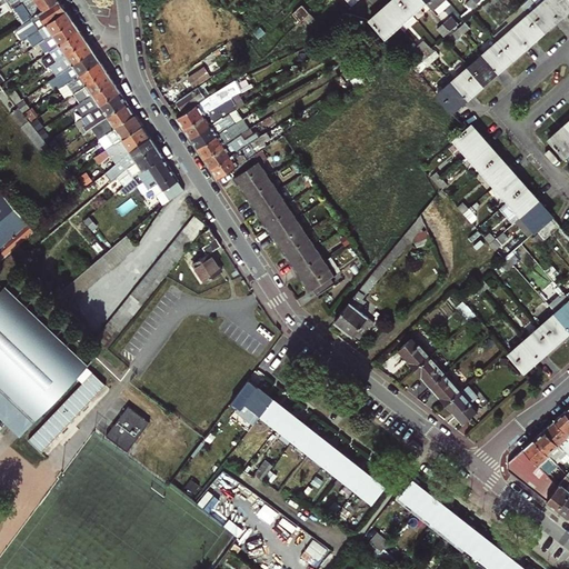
[(0,16),(17,6),(27,20),(57,0),(7,0),(0,5),(0,16)]
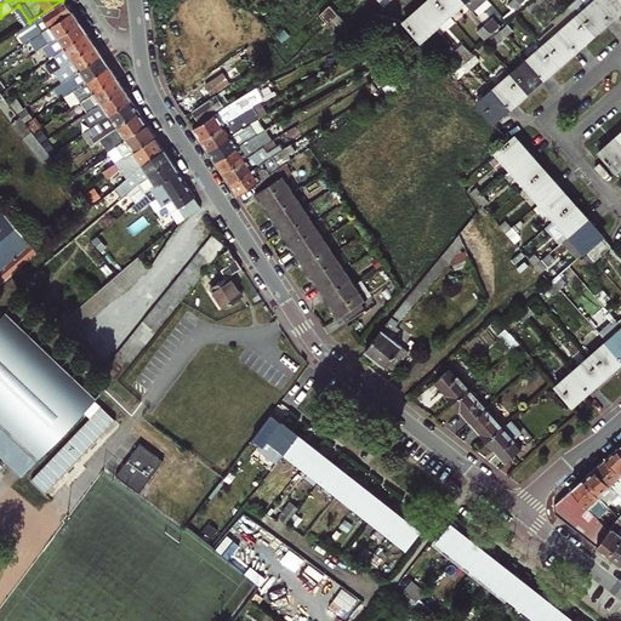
[(24,43),(44,30),(72,11),(64,0),(62,0),(29,22),(16,30),(24,43)]
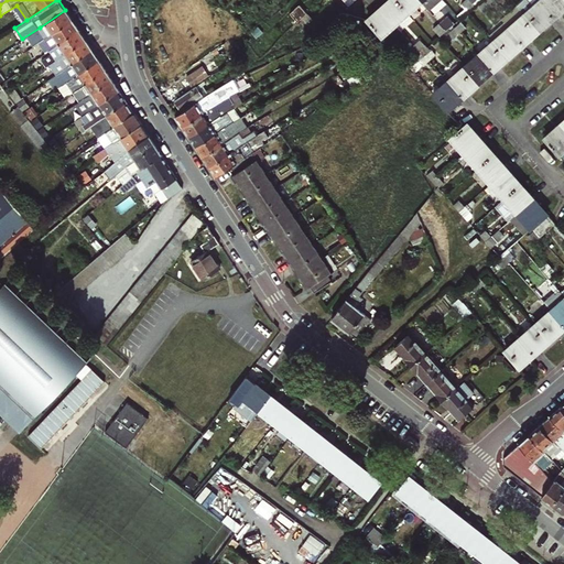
[(393,24),(407,12),(394,0),(387,0),(379,8),(393,24)]
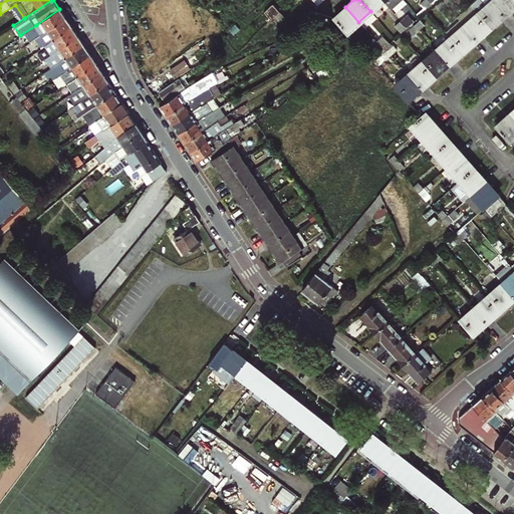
[(359,0),(370,11),(382,1),(380,0),(359,0)]
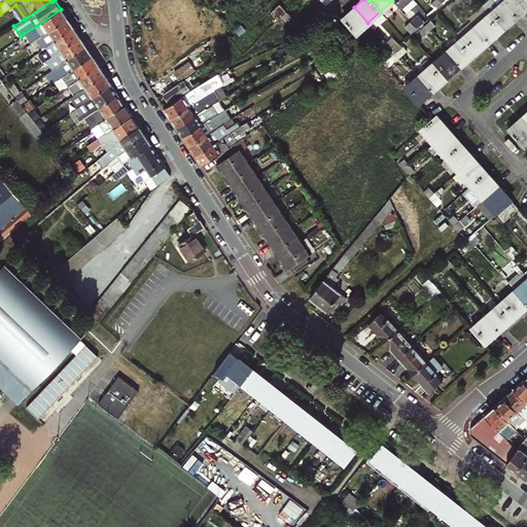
[(410,0),(390,0),(392,1),(399,9),(410,0)]
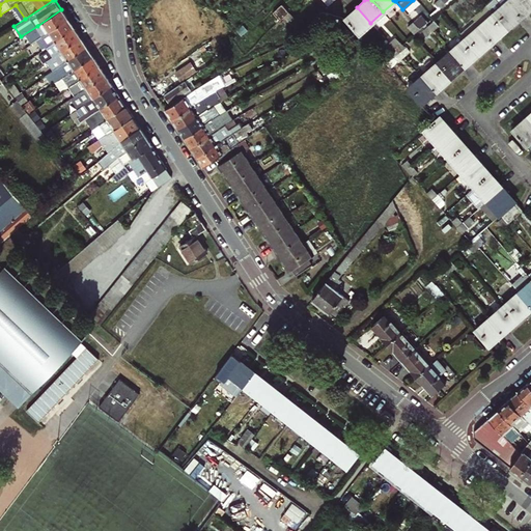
[(451,6),(455,11),(462,5),(457,0),(451,6)]
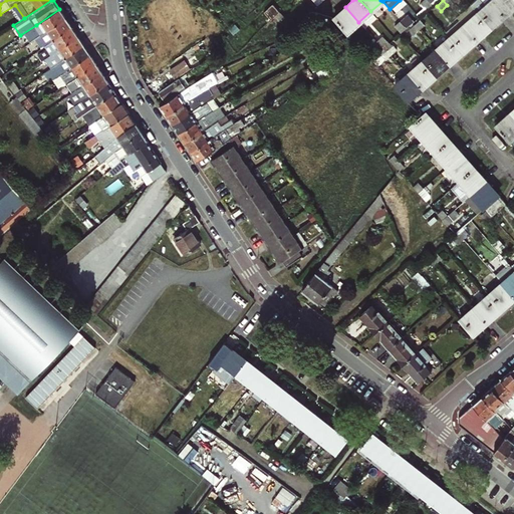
[(478,12),(491,26),(505,14),(492,0),(475,0),(471,4),(478,12)]
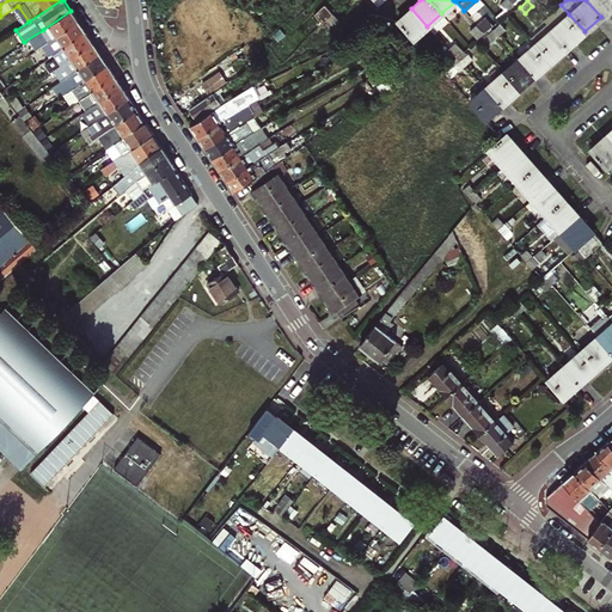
[(611,0),(586,0),(601,17),(611,6),(611,0)]
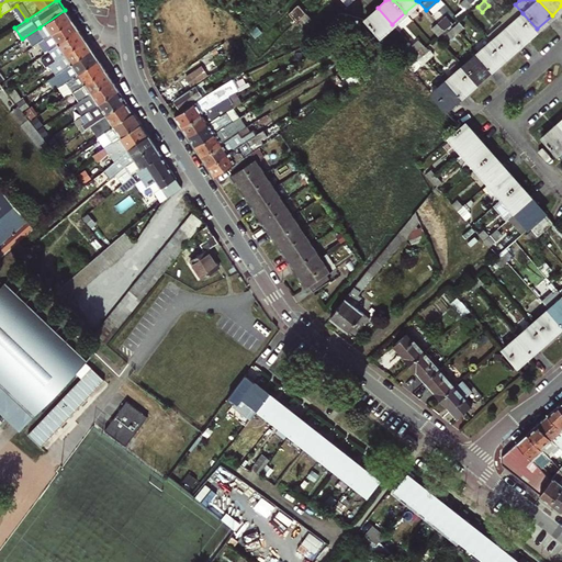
[(301,17),(305,12),(300,7),(294,10),(298,14),(301,17)]
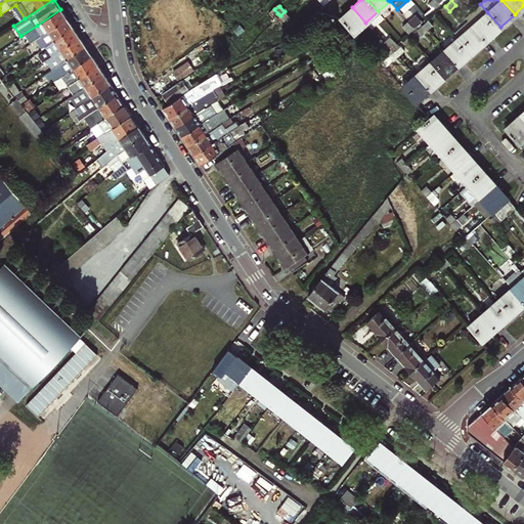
[(340,17),(353,33),(365,23),(352,7),(340,17)]
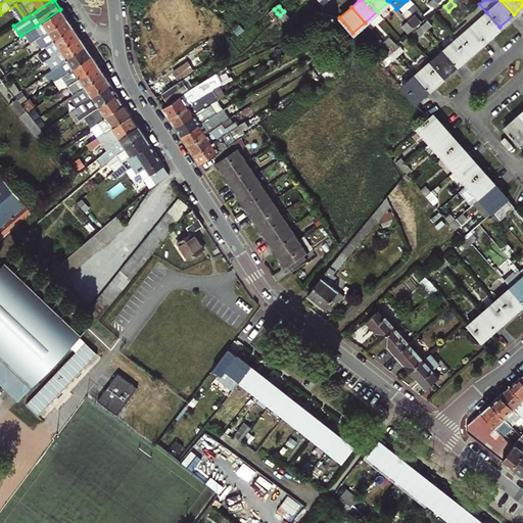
[(37,26),(43,35),(66,18),(60,9),(37,26)]
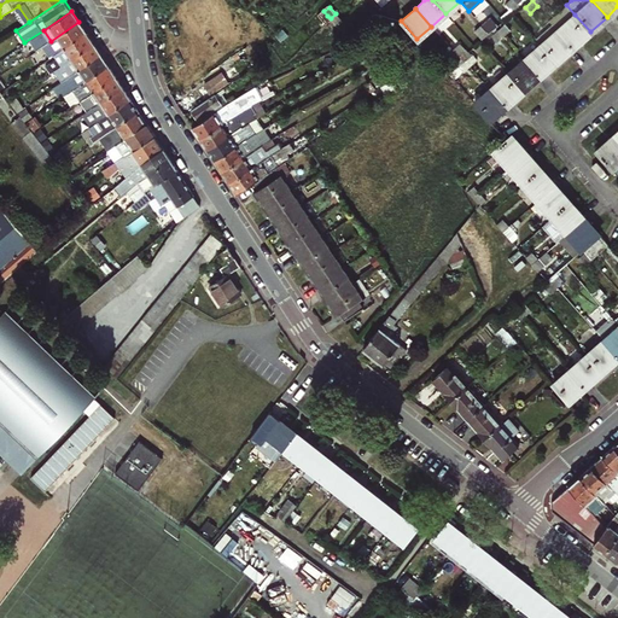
[(337,25),(342,21),(336,13),(331,18),(337,25)]
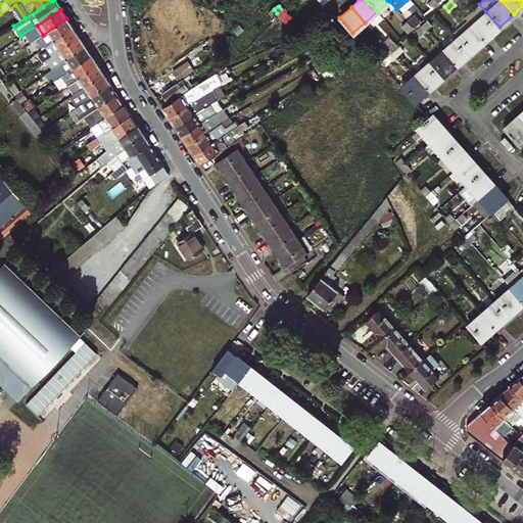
[(485,40),(500,27),(486,12),(472,25),(485,40)]
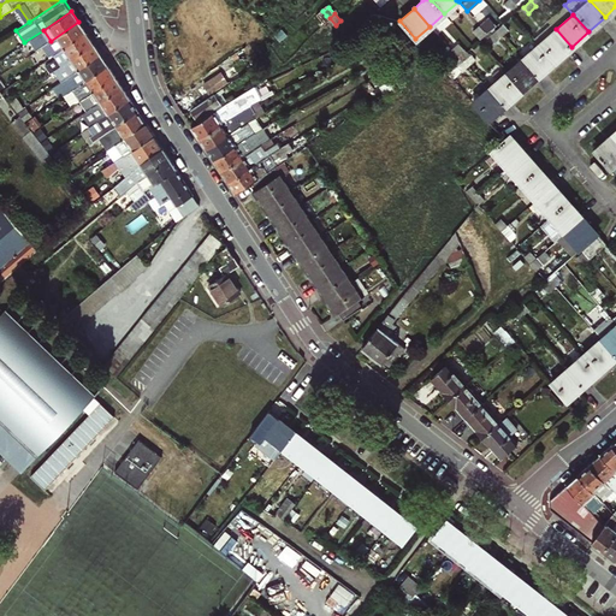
[(480,25),(485,31),(493,24),(487,18),(480,25)]
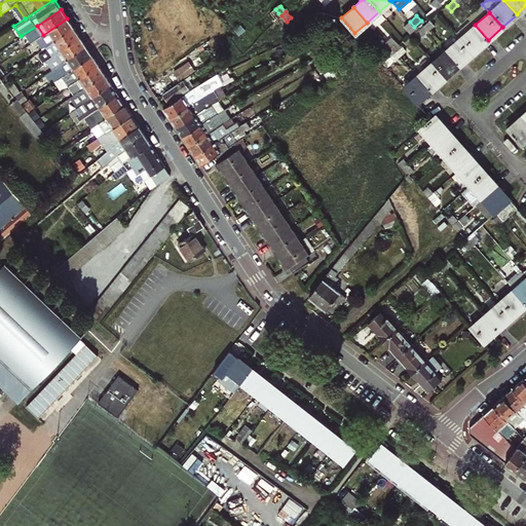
[(43,35),(49,44),(73,28),(67,19),(43,35)]
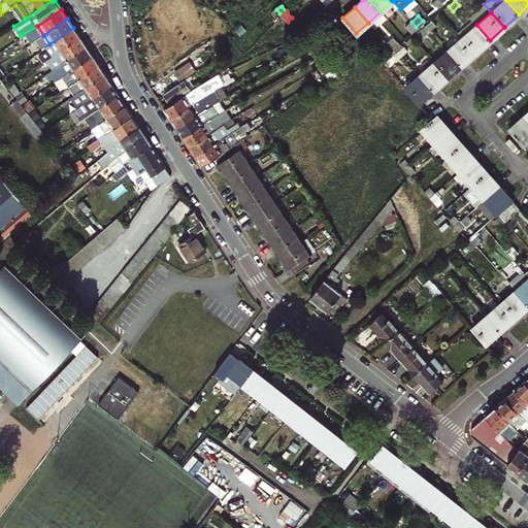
[(431,31),(436,26),(432,21),(426,26),(431,31)]
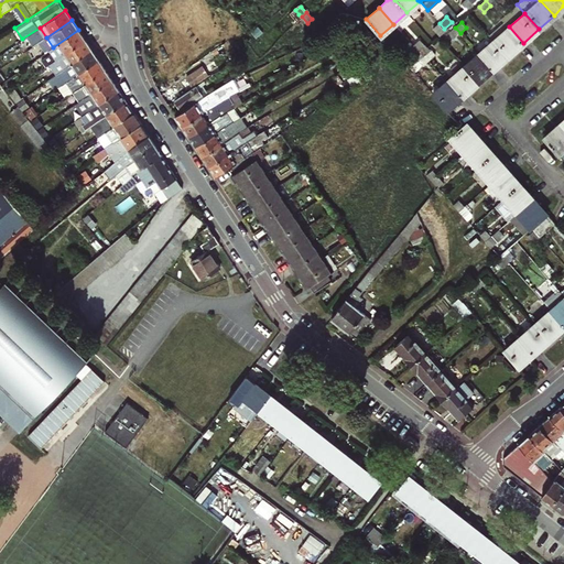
[(434,28),(438,33),(444,29),(440,23),(434,28)]
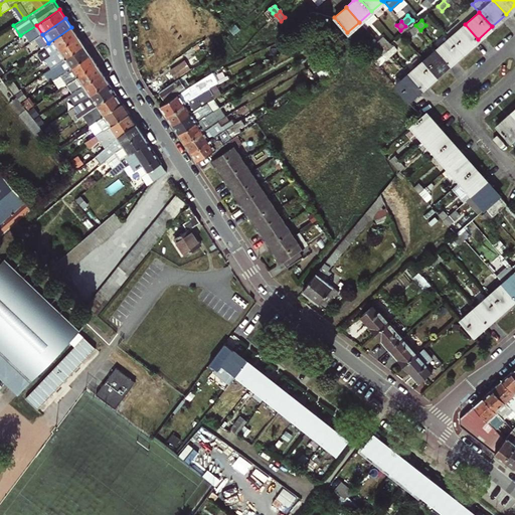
[(451,37),(464,51),(478,39),(465,24),(451,37)]
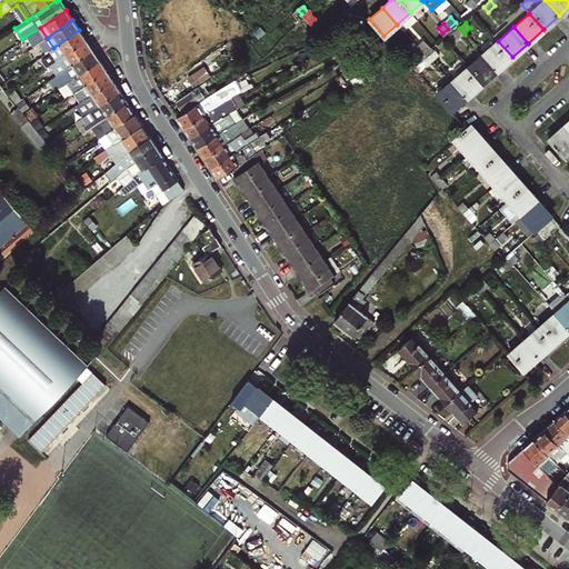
[(453,33),(459,39),(465,33),(459,28),(453,33)]
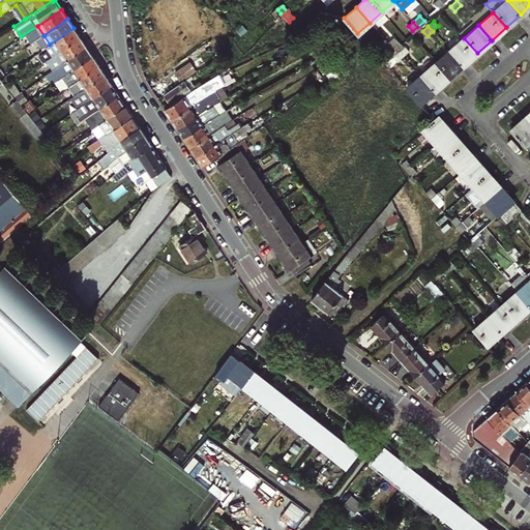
[(47,47),(53,56),(80,37),(74,28),(50,45),(47,47)]
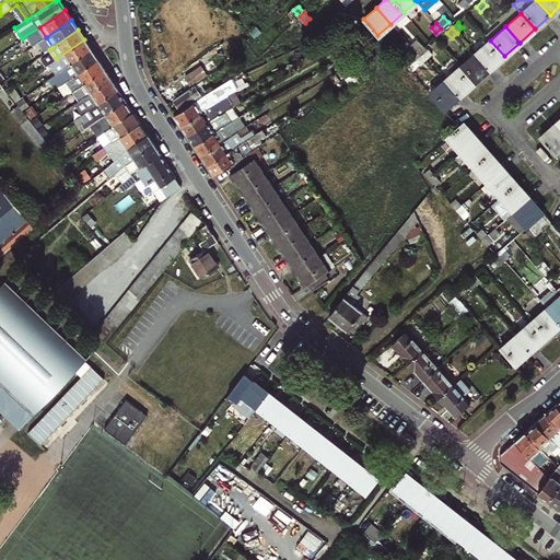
[(51,62),(59,72),(91,49),(84,39),(56,59),(51,62)]
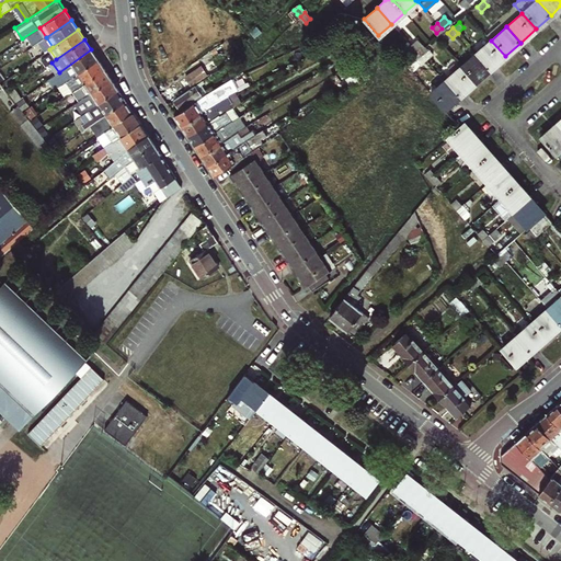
[(415,52),(423,46),(418,41),(411,46),(415,52)]
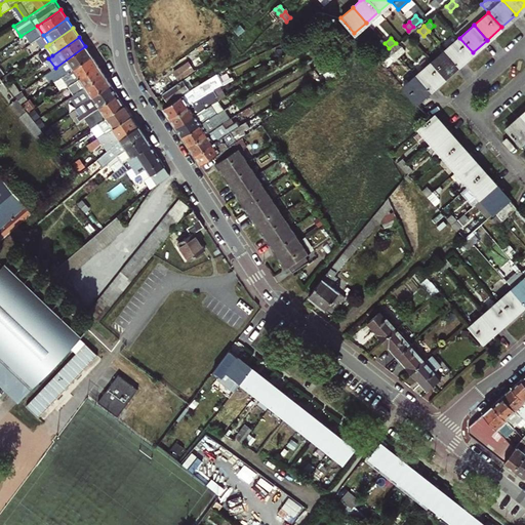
[(458,65),(473,52),(459,38),(446,50),(458,65)]
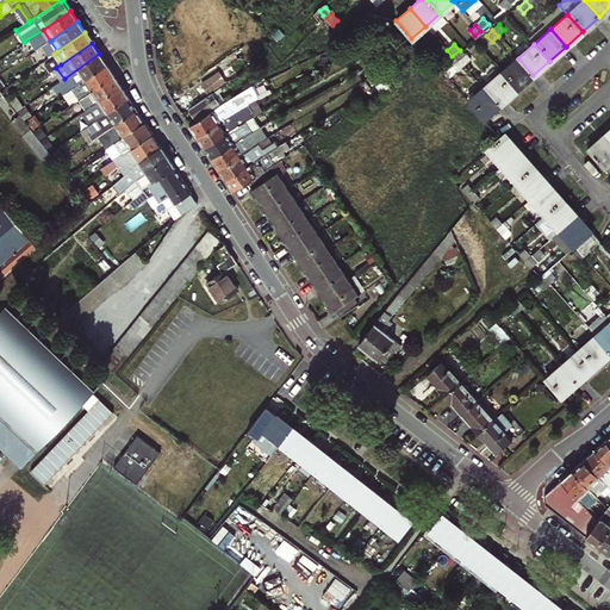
[(38,62),(51,53),(48,48),(35,56),(38,62)]
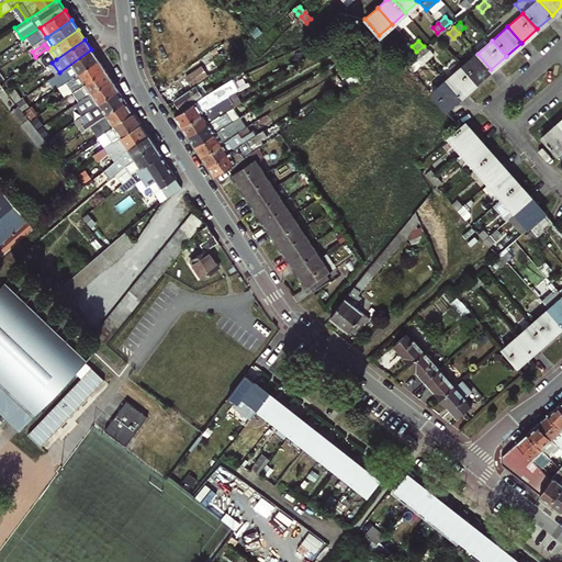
[(411,57),(416,52),(412,46),(406,52),(411,57)]
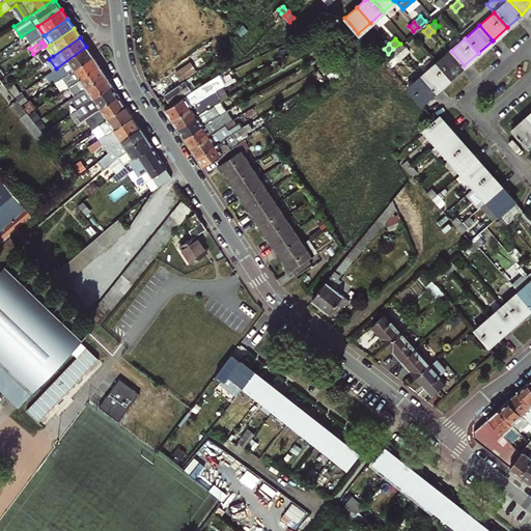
[(63,78),(64,77),(92,57),(86,47),(56,68),(63,78)]
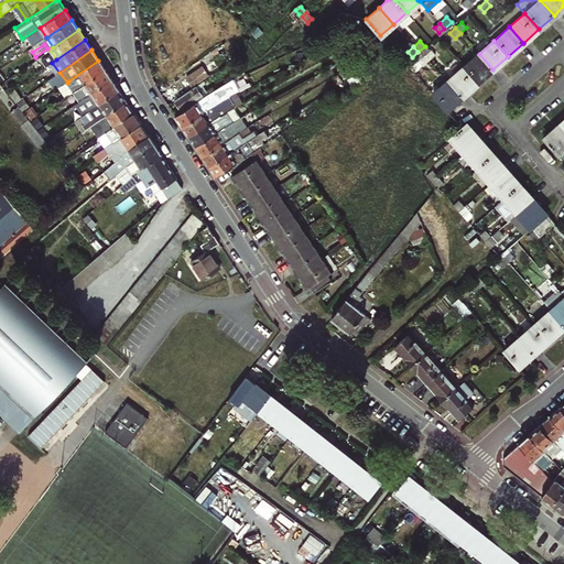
[(430,61),(436,55),(431,50),(425,55),(430,61)]
